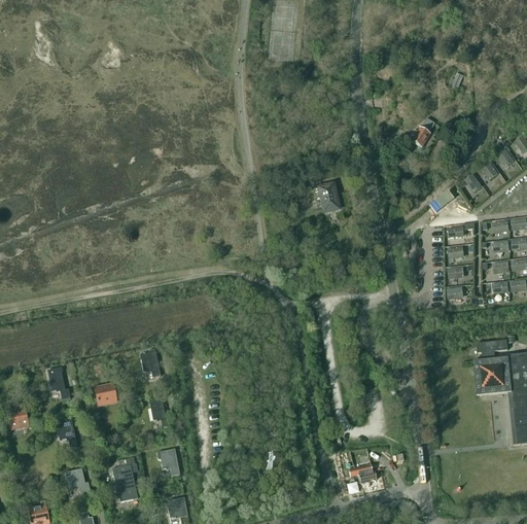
[(451,84),(457,88),(463,74),(456,71),(454,77),(451,76),(449,83),(451,84)]
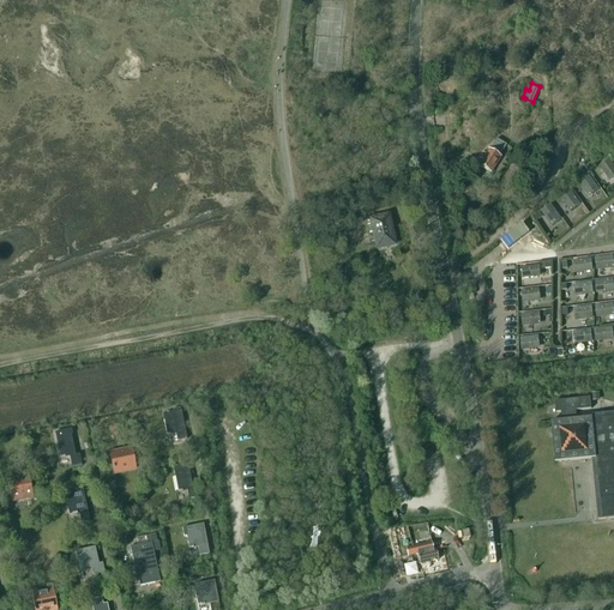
[(489,148),(488,146),(485,151),(482,150),(479,156),(481,157),(479,163),(491,170),(500,155),(499,153),(506,143),(497,137),(489,148)]
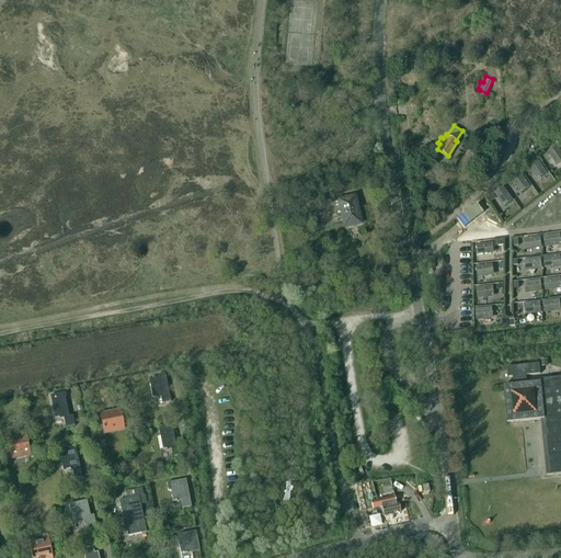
[(560,160),(560,148),(558,143),(548,150),(557,163),(560,160)]
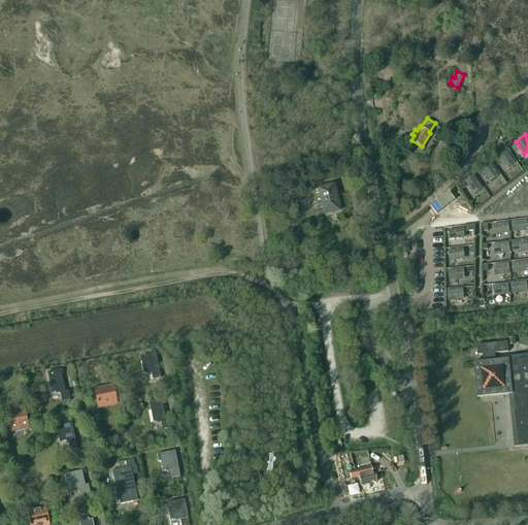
[(516,160),(506,148),(497,154),(506,167),(516,160)]
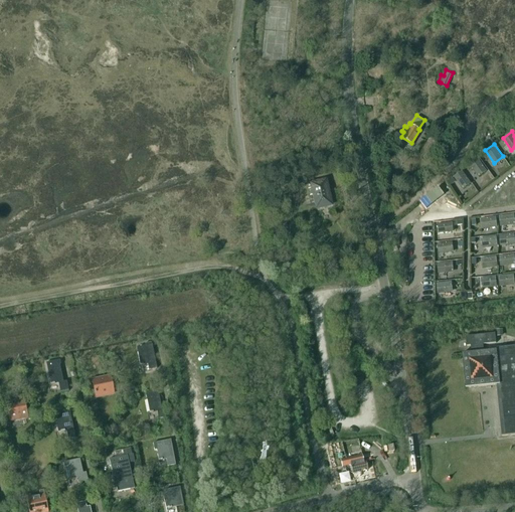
[(487,169),(478,157),(470,163),(478,175),(487,169)]
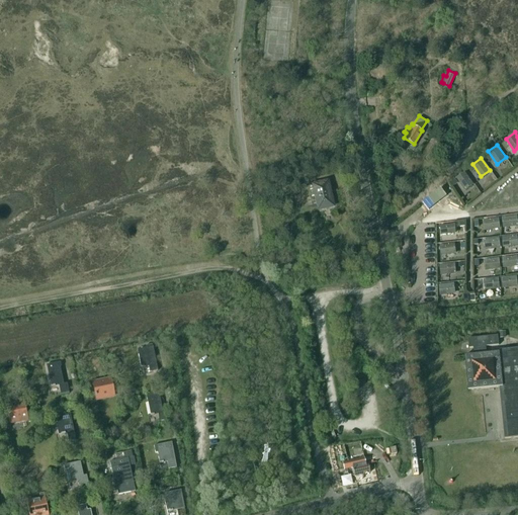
[(473,182),(465,170),(456,176),(465,188),(473,182)]
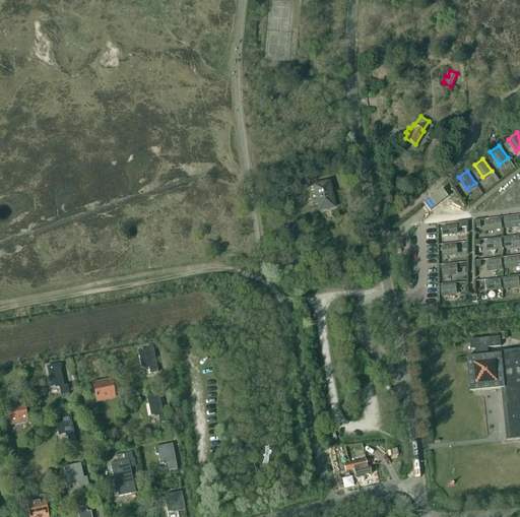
[(319,208),(334,205),(328,180),(314,183),(319,208)]
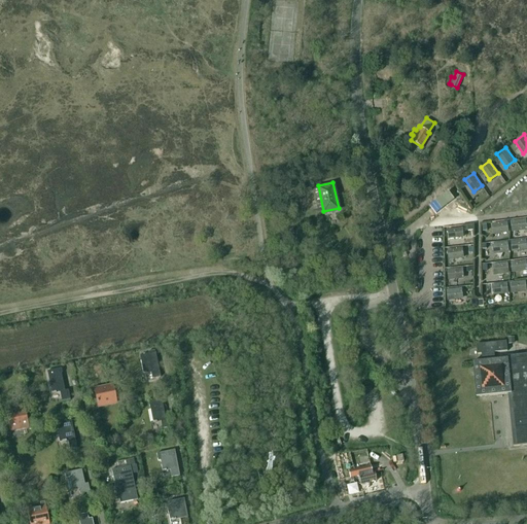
[(448,189),(430,204),(436,211),(454,198),(448,189)]
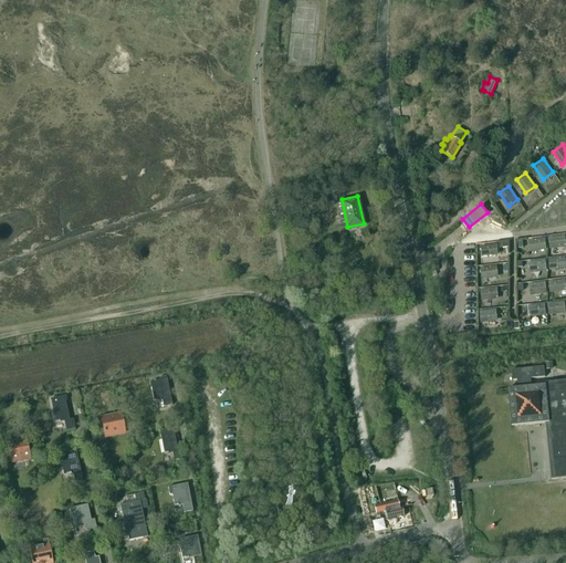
[(565,244),(565,242),(565,233),(548,236),(549,248),(565,244)]
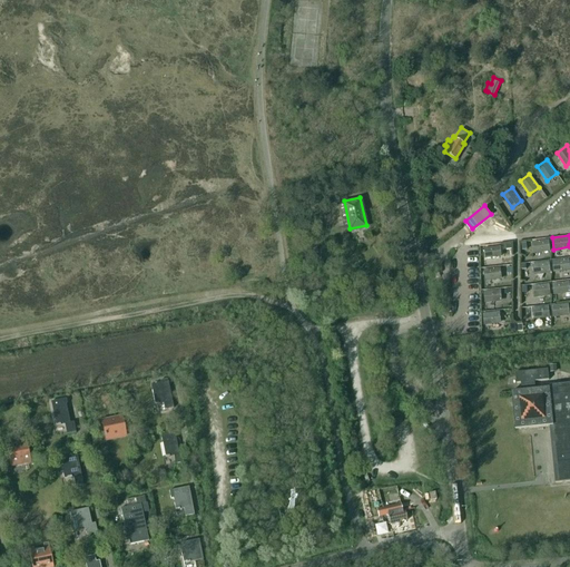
[(551,250),(549,237),(532,240),(533,252),(551,250)]
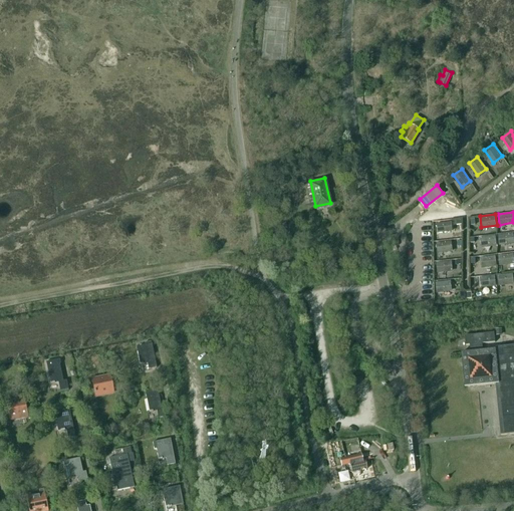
[(513,242),(513,232),(498,233),(499,244),(513,242)]
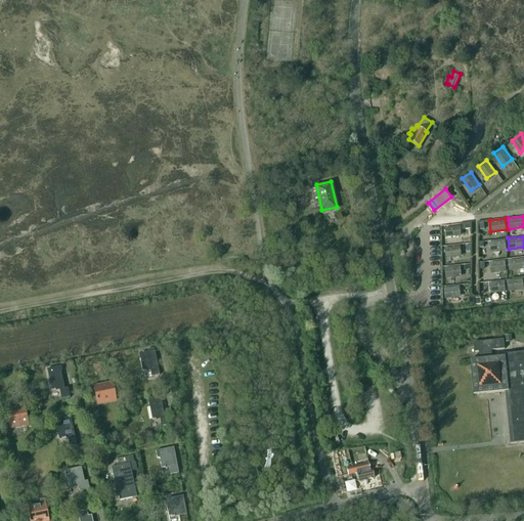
[(507,250),(505,239),(489,240),(491,251),(507,250)]
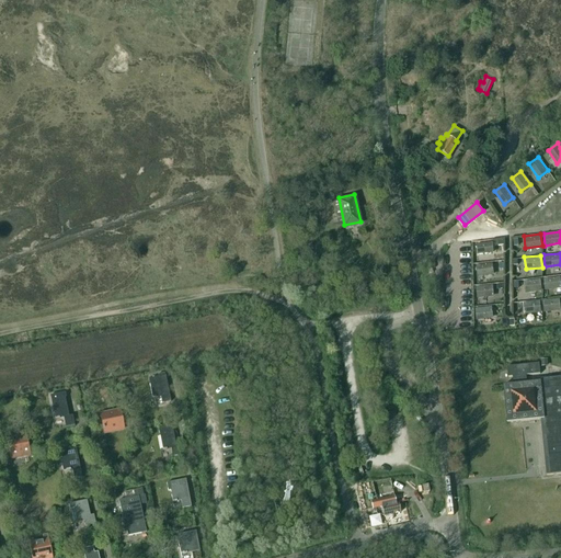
[(494,273),(493,261),(476,263),(477,274),(494,273)]
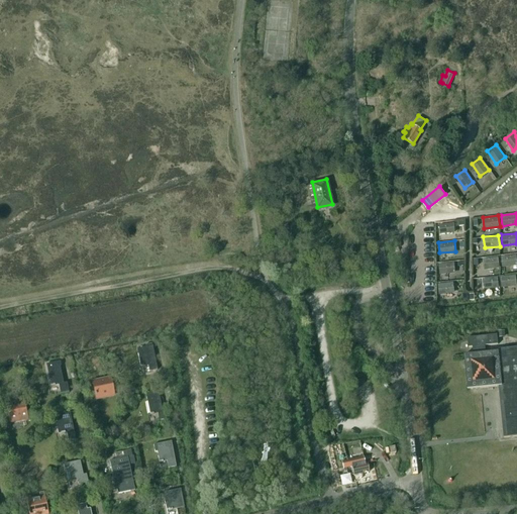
[(516,264),(516,259),(516,253),(501,254),(502,266),(516,264)]
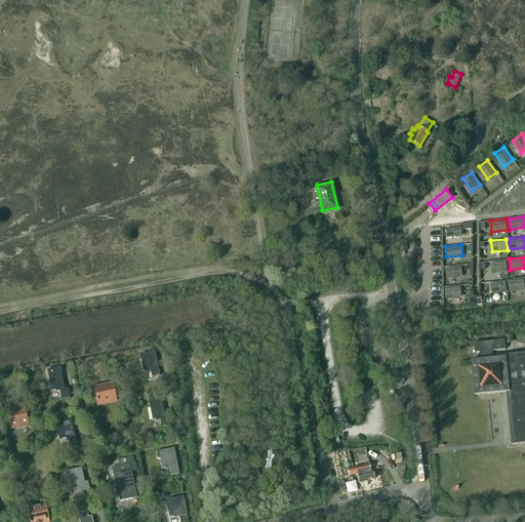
[(508,271),(506,259),(490,262),(492,273),(508,271)]
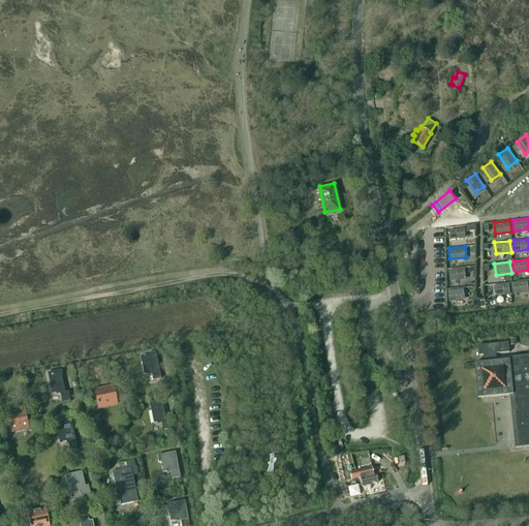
[(466,278),(465,267),(449,268),(449,279),(466,278)]
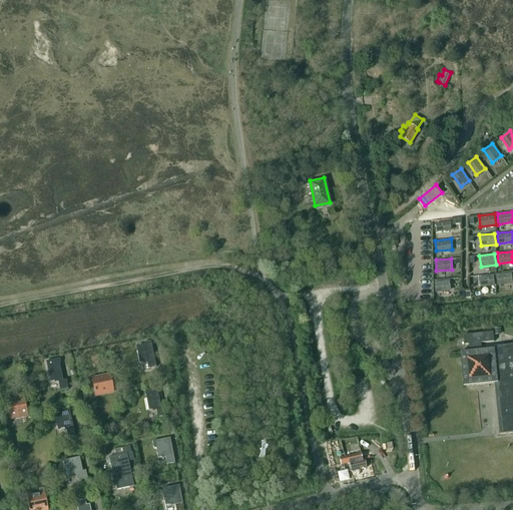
[(512,282),(512,272),(496,273),(498,284),(512,282)]
